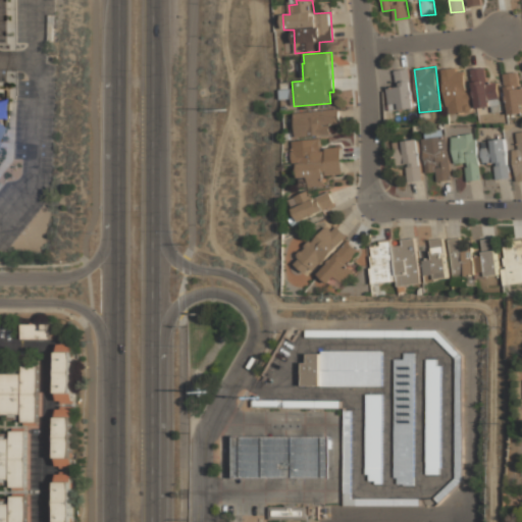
[(448,114),(470,111),(465,66),(442,69),(448,114)]
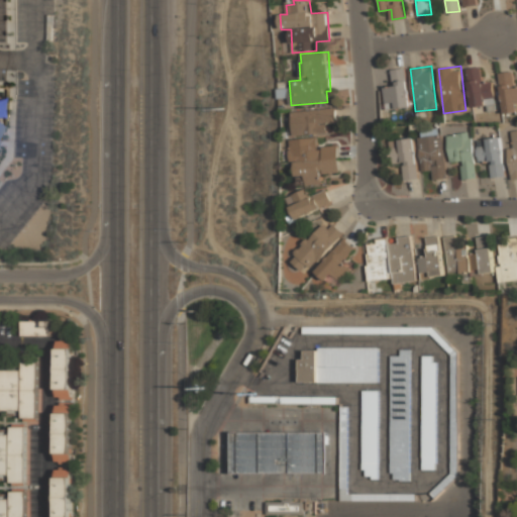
[(493,80),(484,81),(482,67),(468,70),(474,110),(497,106),(493,80)]
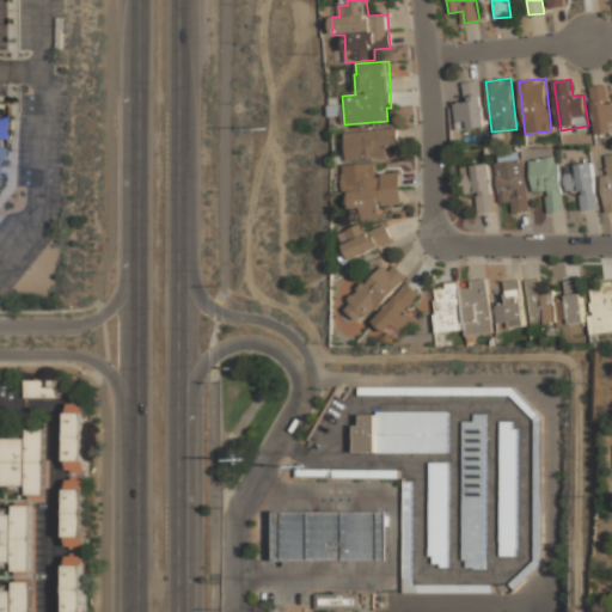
[(458,130),(485,129),(484,80),(464,80),(465,99),(457,99),(458,130)]
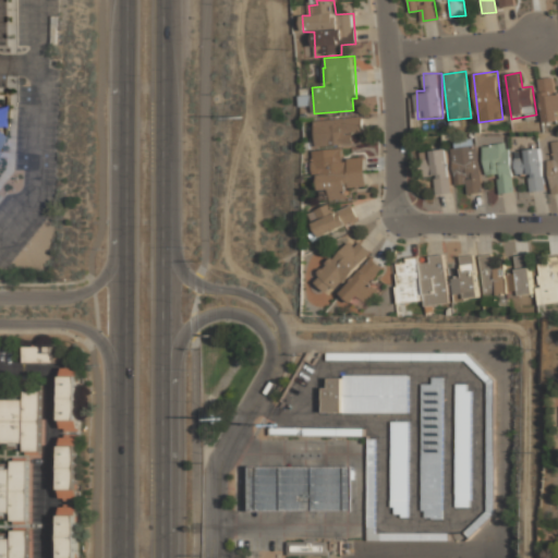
[(557,121),(557,91),(557,92),(555,76),(538,79),(544,123),(557,121)]
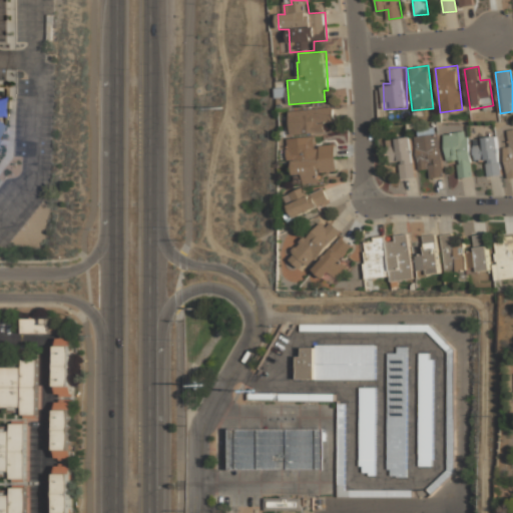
[(290,110),(291,134),(326,132),(325,122),(334,121),(334,108),(290,110)]
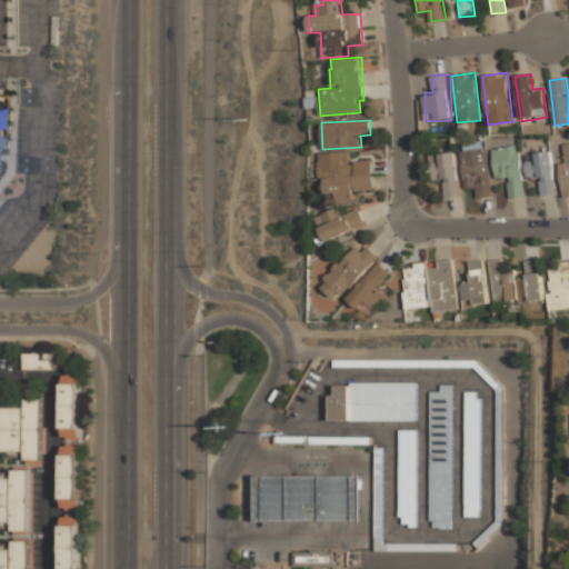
[(568,142),(558,145),(566,196),(568,195),(568,142)]
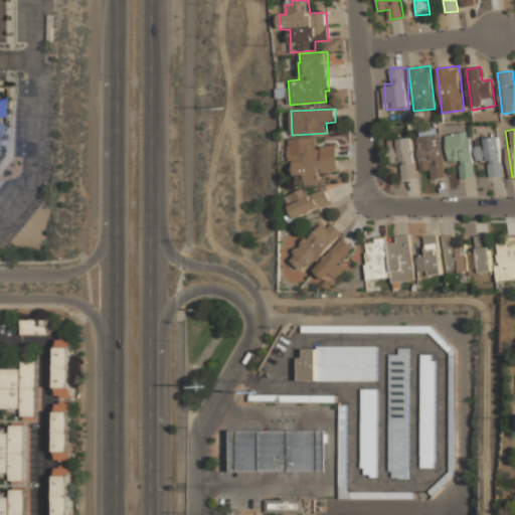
[(446,135),(451,163),(460,161),(464,178),(477,175),(468,131),(446,135)]
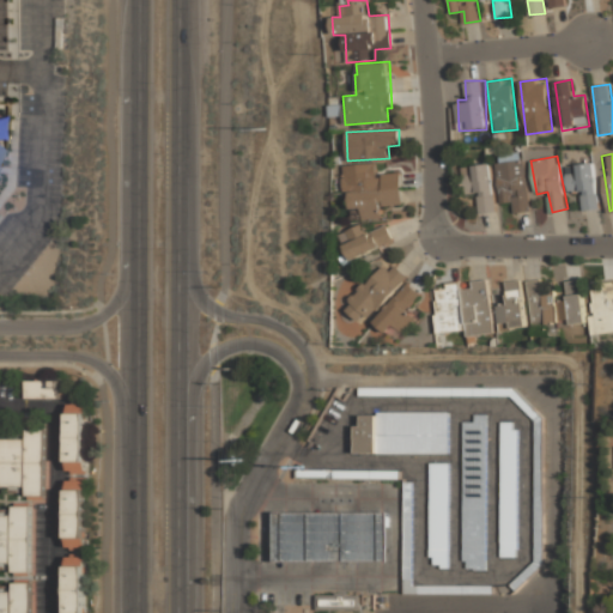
[(529,211),(525,161),(461,167),(463,195),(477,194),(478,213),(497,212),(496,201),(514,200),(515,212),(529,211)]
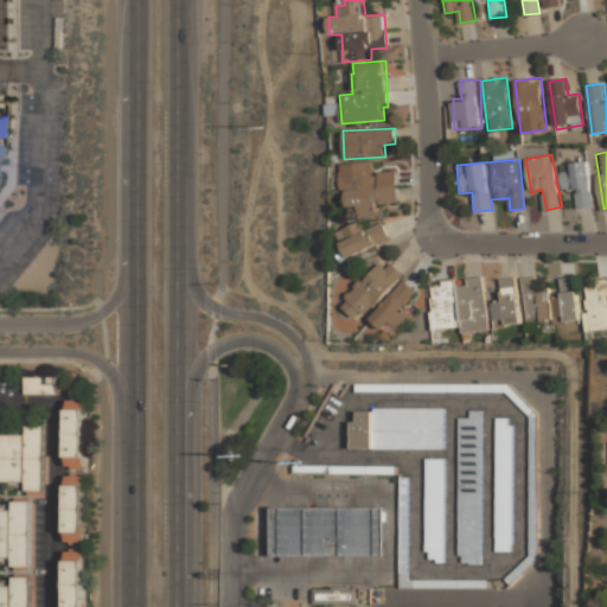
[(561,164),(564,193),(577,192),(580,208),(594,205),(588,160),(561,164)]
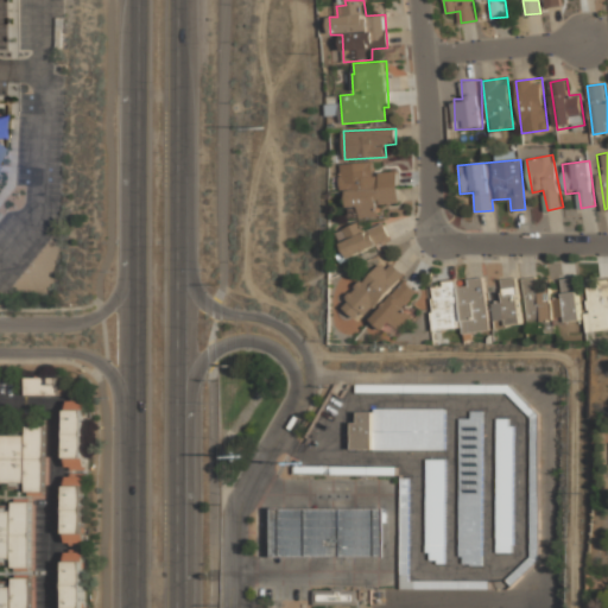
[(377,219),(377,204),(399,203),(398,172),(373,173),(372,163),(340,164),(341,191),(347,190),(348,219),(377,219)]
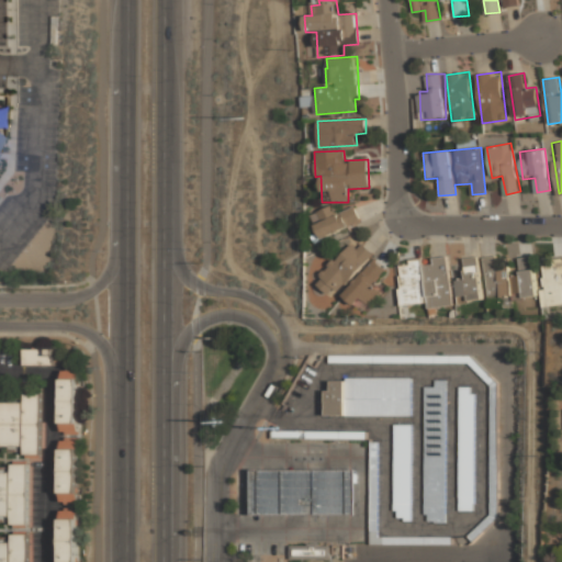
[(321,238),(361,223),(355,206),(337,213),(334,205),(312,214),(321,238)]
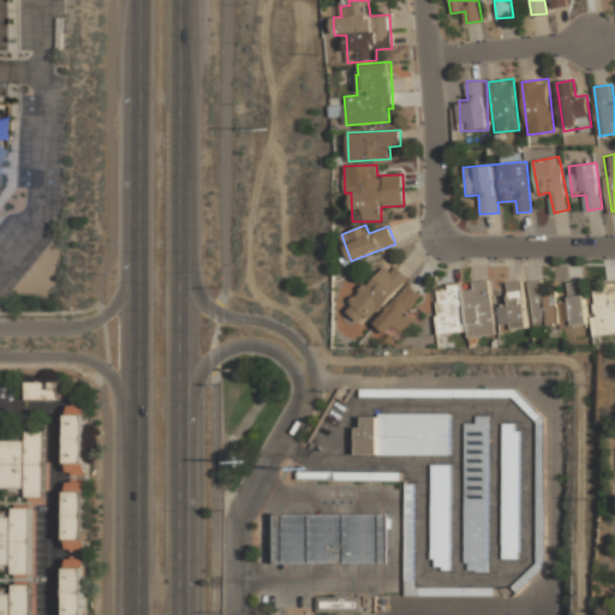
[(383,261),(347,312),(362,322),(365,316),(374,321),(405,278),(383,261)]
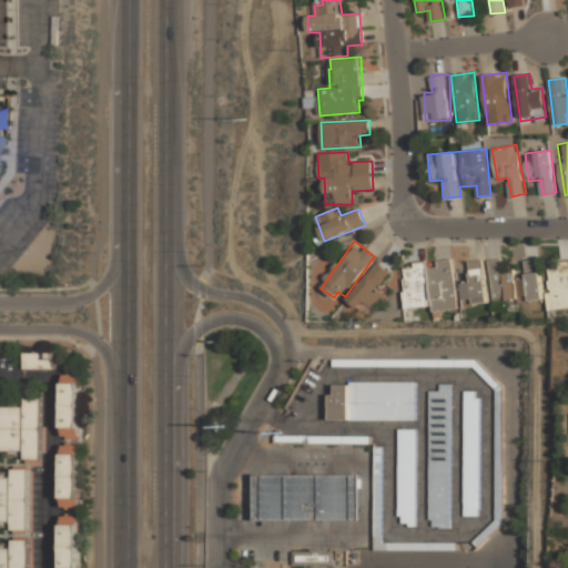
[(489,261),(495,306),(544,300),(538,259),(524,261),(526,279),(516,280),(515,271),(503,273),(501,259),(489,261)]
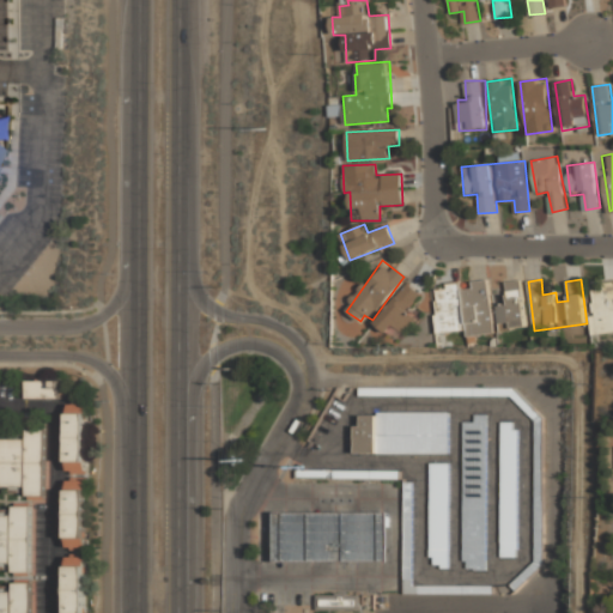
[(492,334),(487,280),(472,281),(472,289),(462,290),(467,337),(492,334)]
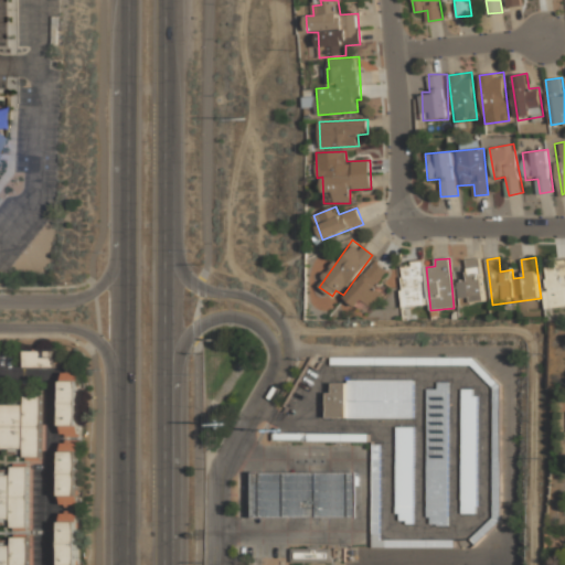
[(486,301),(480,258),(466,259),(469,280),(457,283),(459,299),(471,297),(472,302),(486,301)]
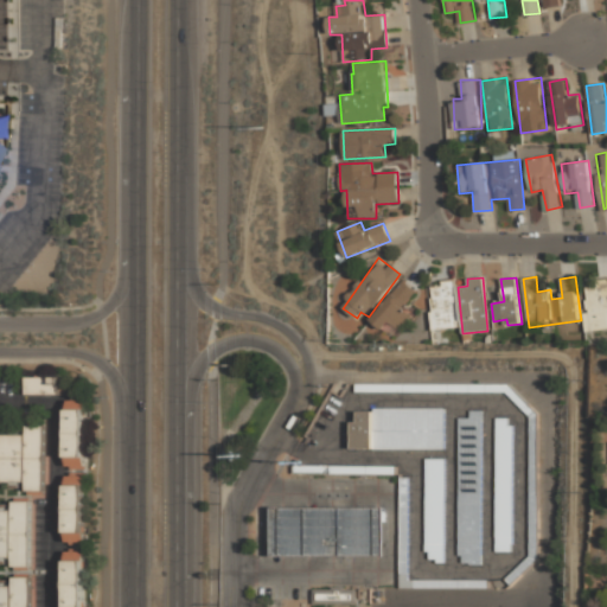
[(461,327),(457,279),(441,280),(442,286),(429,287),(434,330),(461,327)]
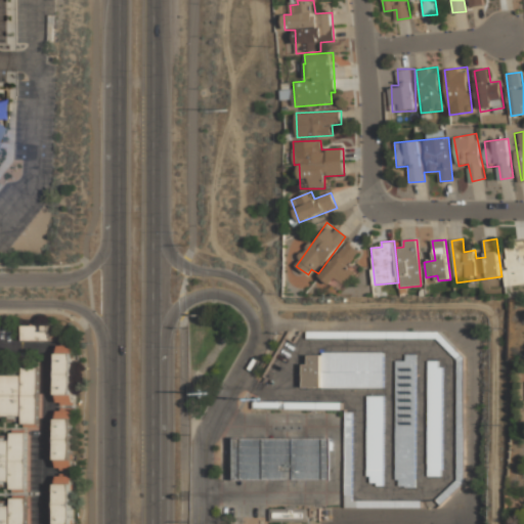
[(506,288),(523,285),(523,242),(505,245),(508,270),(505,270),(506,288)]
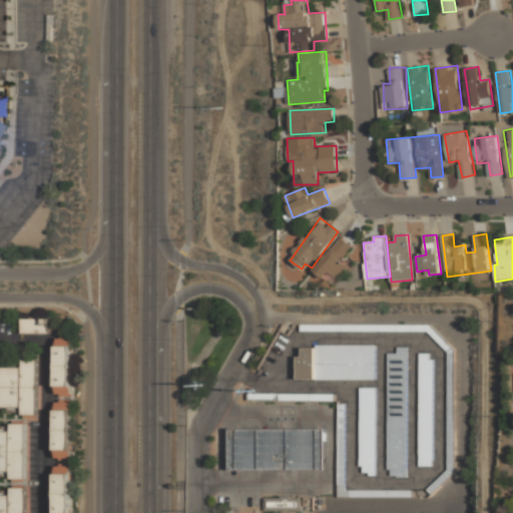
[(338,279),(348,267),(340,260),(352,246),(342,237),(313,269),(324,279),(330,272),(338,279)]
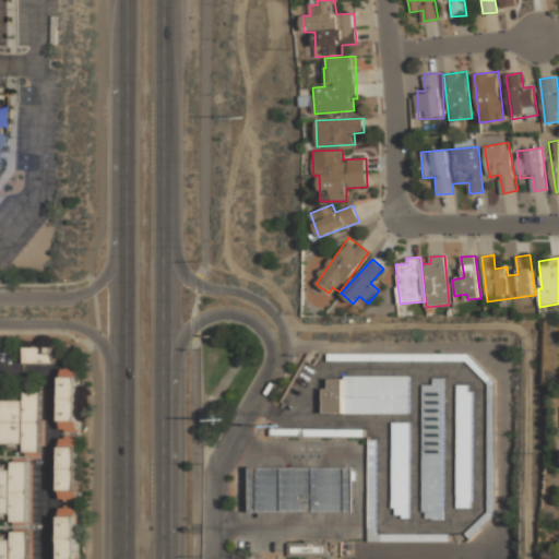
[(25,364),(55,364),(55,347),(25,347),(25,364)]
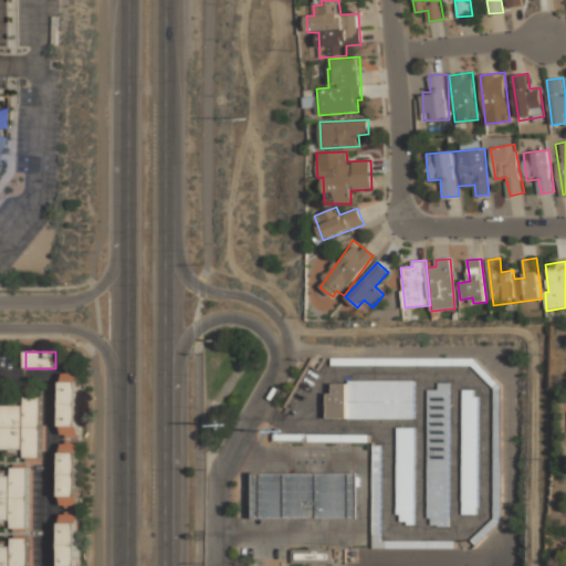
[(61,437),(79,437),(80,374),(63,373),(61,437)]
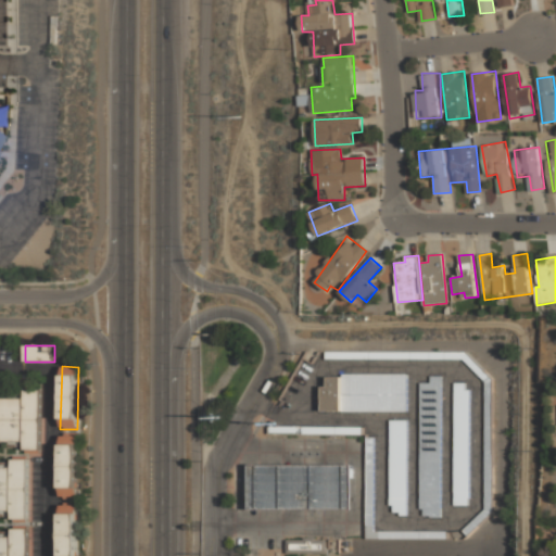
[(406,412),(407,375),(328,375),(328,387),(324,387),(324,412),(406,412)]
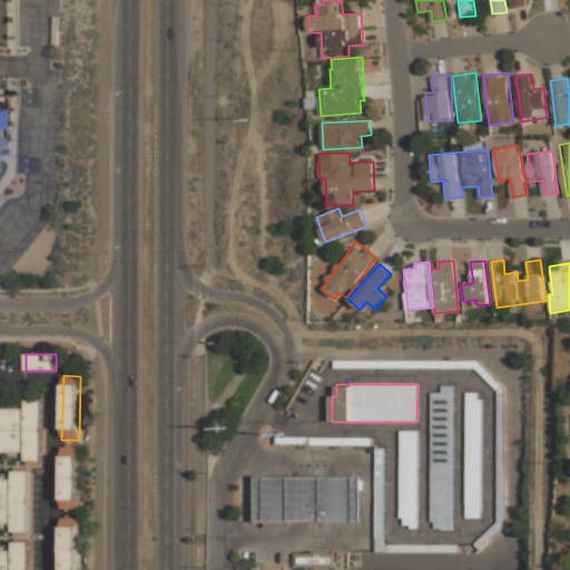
[(431,392),(431,530),(451,530),(452,385),(441,385),(441,392),(431,392)]
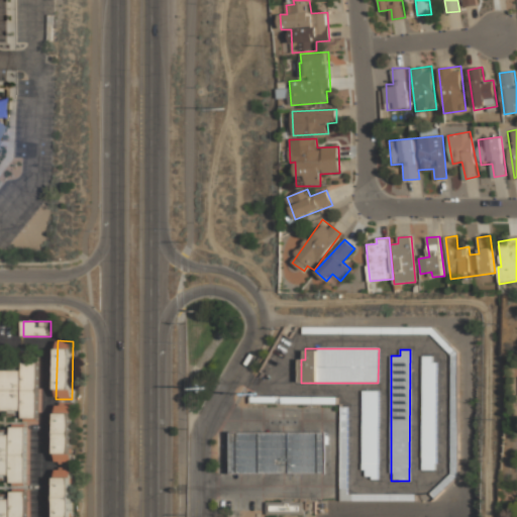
[(0,363),(0,416),(21,416),(22,363),(0,363)]
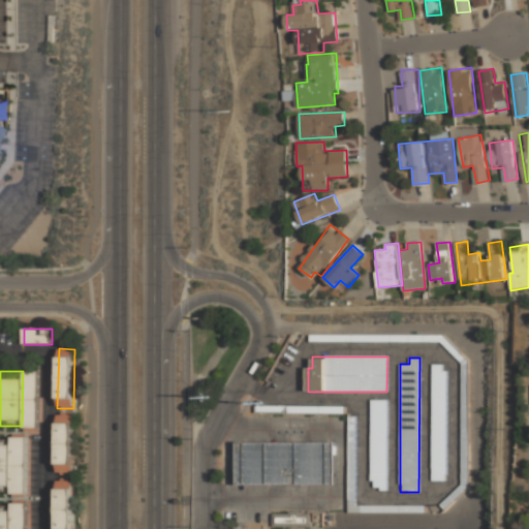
[(433,404),(446,403),(445,372),(442,372),(442,380),(432,381),(433,404)]
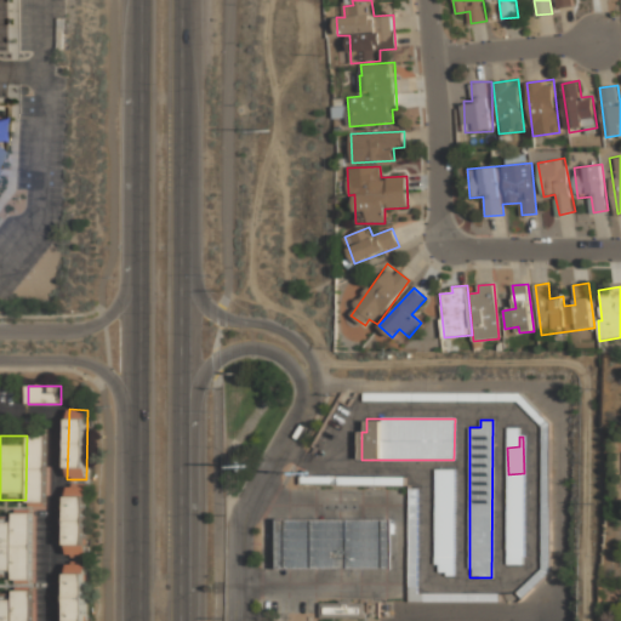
[(301,476),(301,484),(405,485),(405,477),(301,476)]
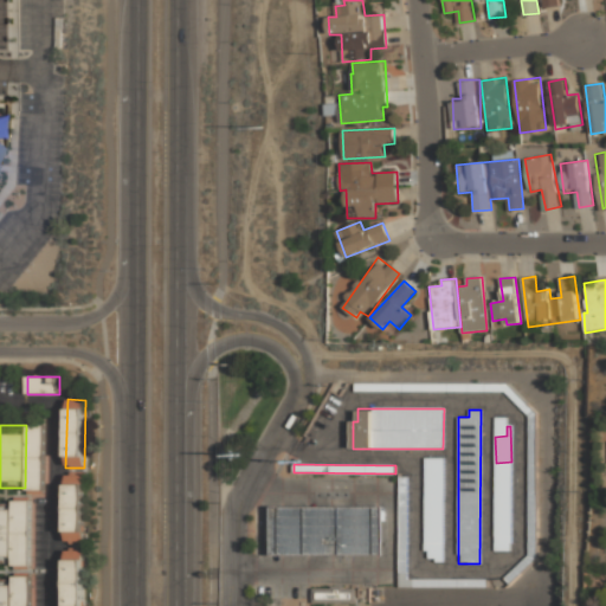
[(400,477),(407,477),(407,579),(488,579),(489,588),(400,587),(400,477)]
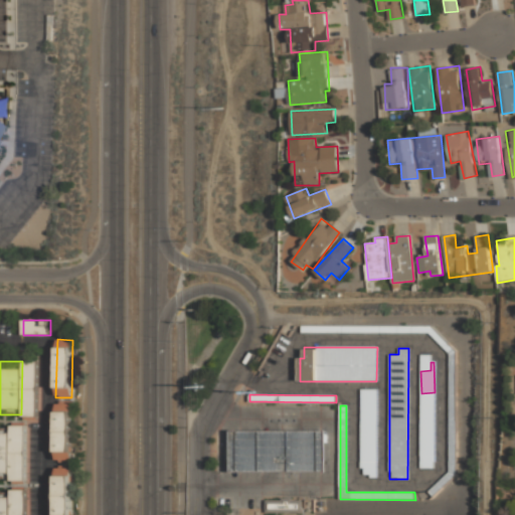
[(0,427),(0,475),(23,475),(25,427),(0,427)]
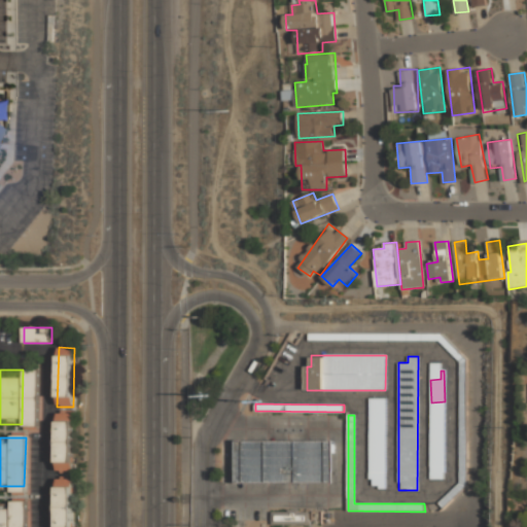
[(430,479),(443,479),(443,437),(430,437),(430,479)]
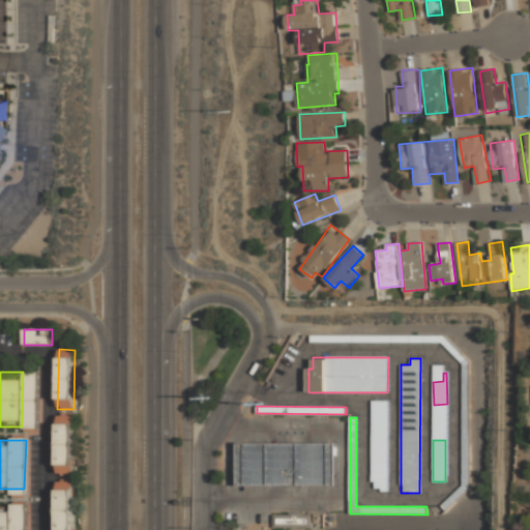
[(237,484),(335,486),(336,442),(238,441),(237,484)]
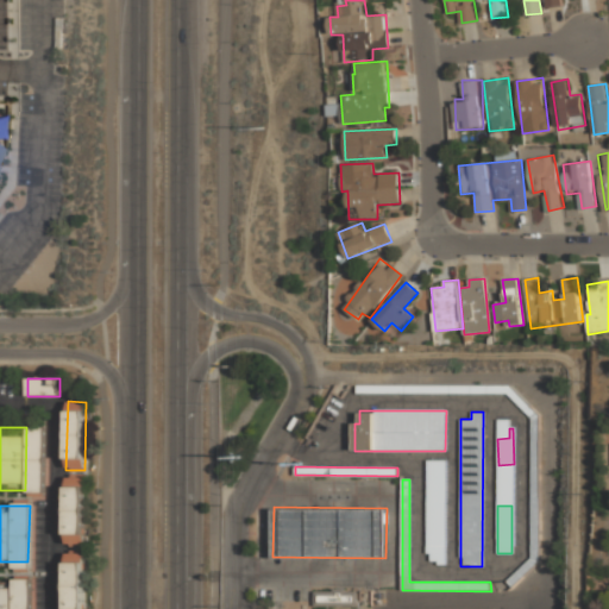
[(67,608),(85,608),(85,553),(67,554),(67,608)]
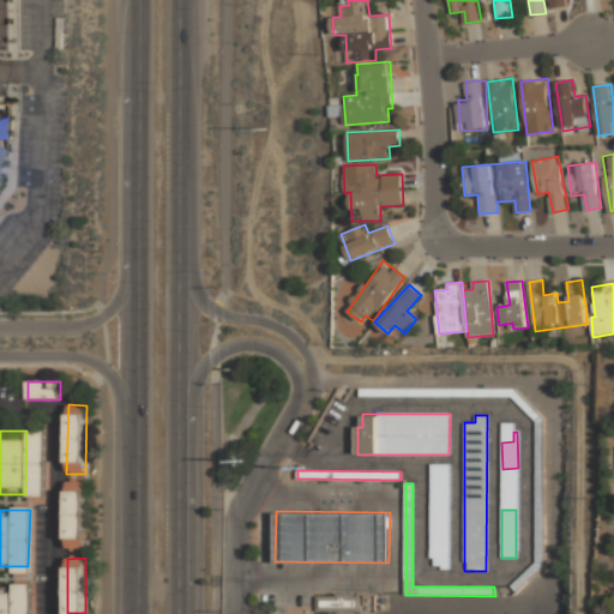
[(0,587),(0,613),(31,613),(31,587),(0,587)]
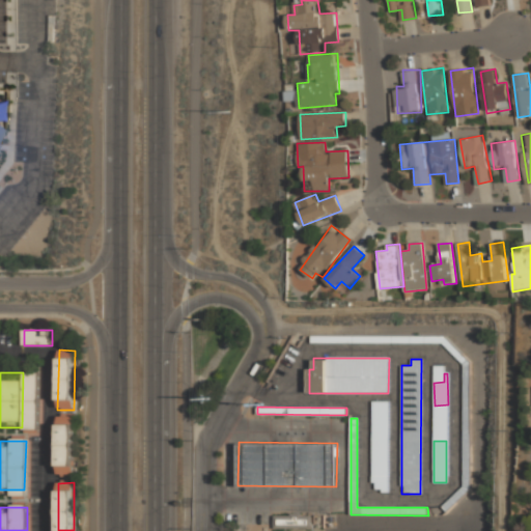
[(312,529),(313,515),(275,514),(275,529),(312,529)]
